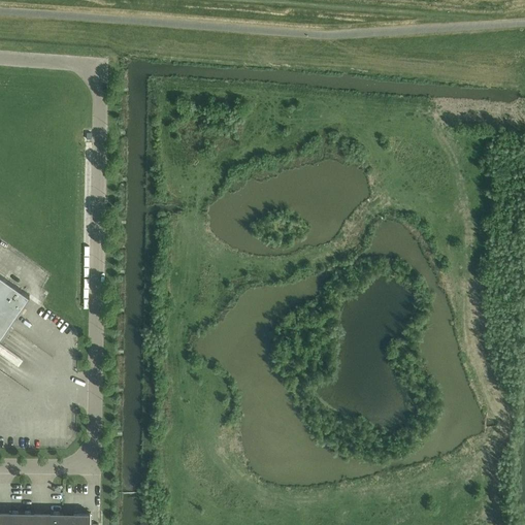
[(0,335),(5,329),(27,298),(0,280),(0,335)]
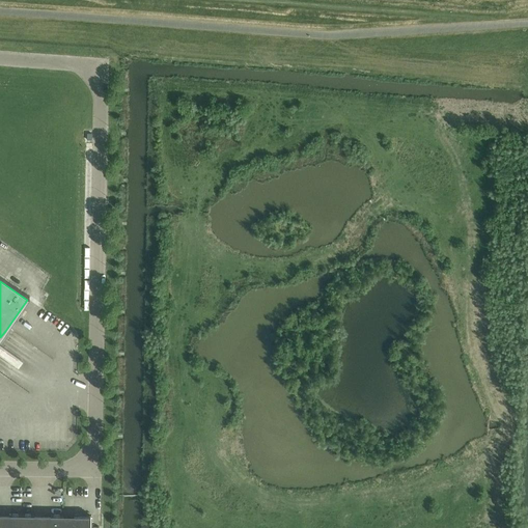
[(18,527),(19,518),(6,517),(6,522),(0,521),(0,527),(18,527)]
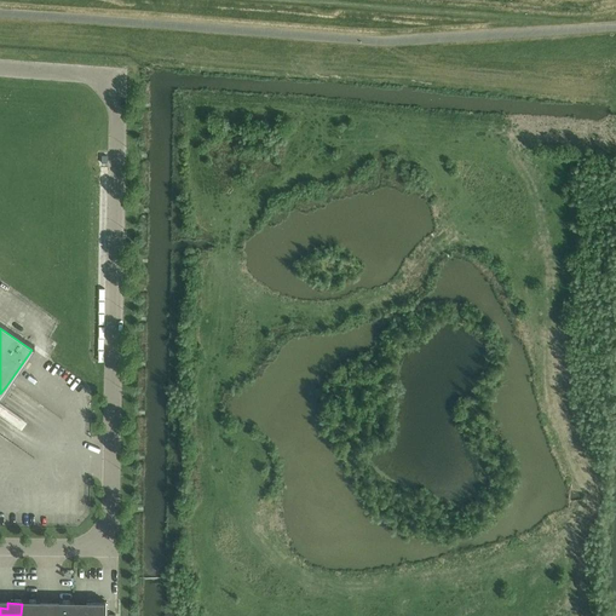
[(22,604),(21,615),(45,615),(46,609),(36,609),(36,604),(22,604)]
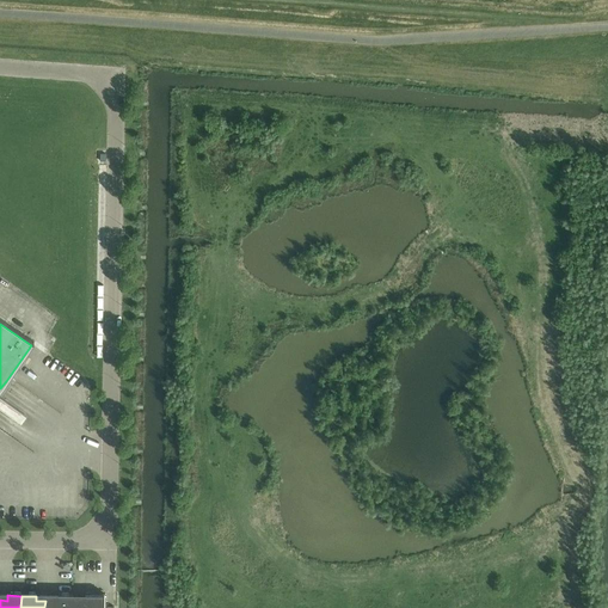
[(45,601),(44,607),(75,607),(75,602),(71,602),(71,596),(55,596),(55,601),(45,601)]
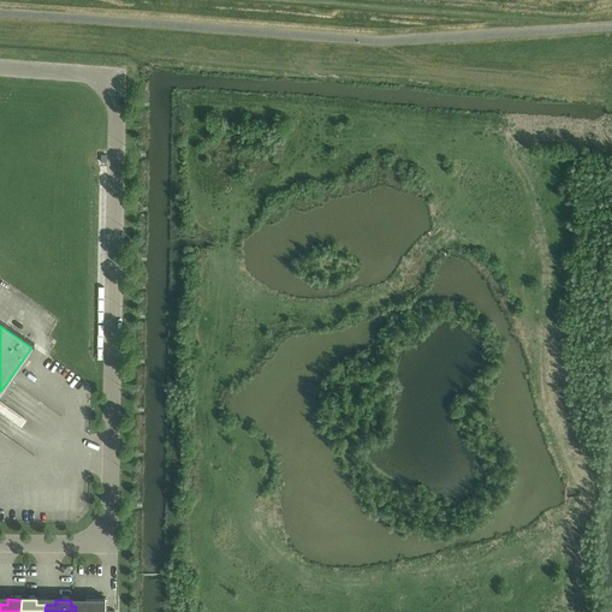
[(76,606),(76,611),(101,611),(102,601),(82,600),(82,606),(76,606)]
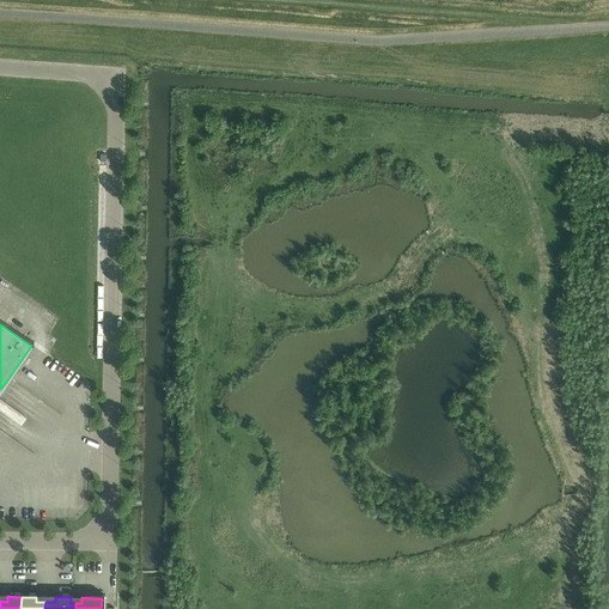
All buildings are outlined.
